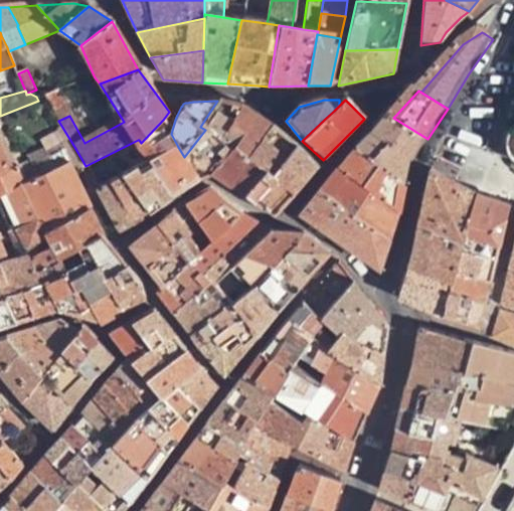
[(247,160),(273,128),(241,107),(217,101),(200,127),(205,130),(231,149),(247,160)]
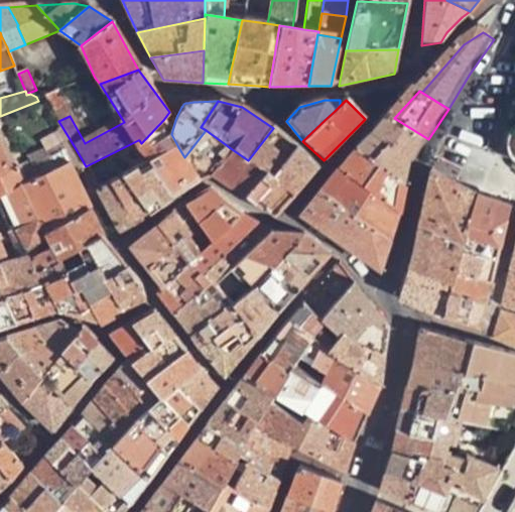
[(394,118),(374,136),(413,163),(415,165),(428,139),(394,118)]
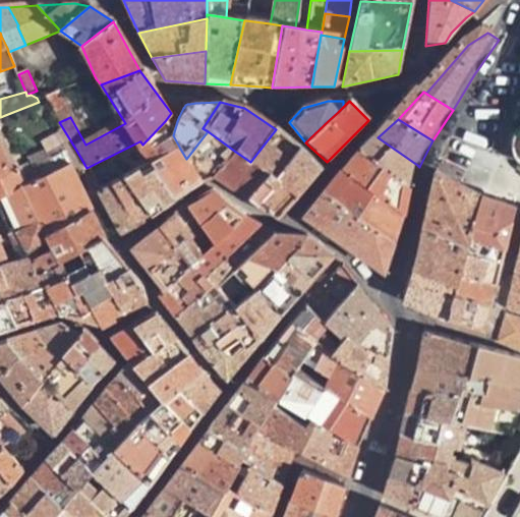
[(165,121),(142,145),(152,163),(167,156),(180,149),(173,135),(165,121)]
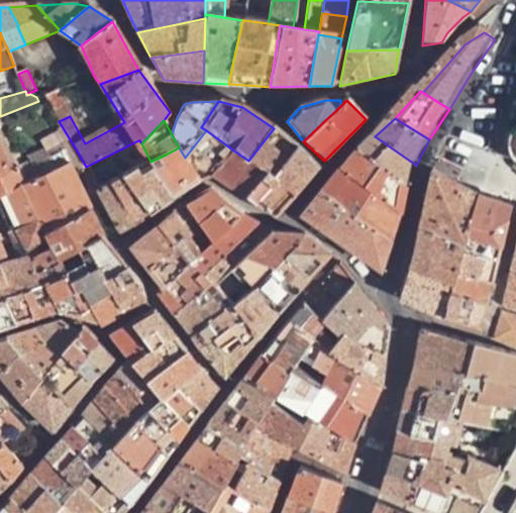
[(515,125),(514,127),(510,131),(508,135),(507,140),(506,145),(508,150),(510,156),(512,159),(515,162),(515,125)]
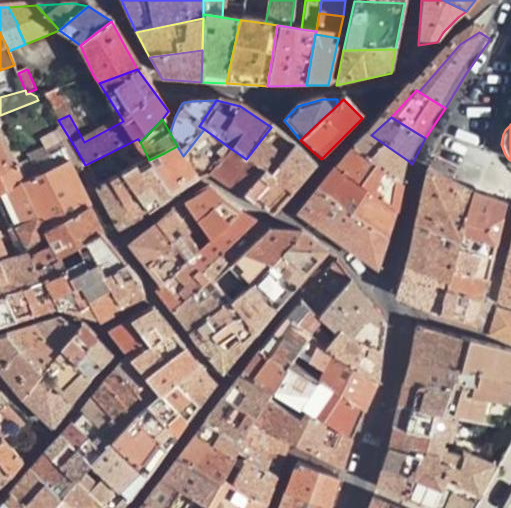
[(292,146),(271,127),(246,159),(265,172),(269,174),(292,146)]
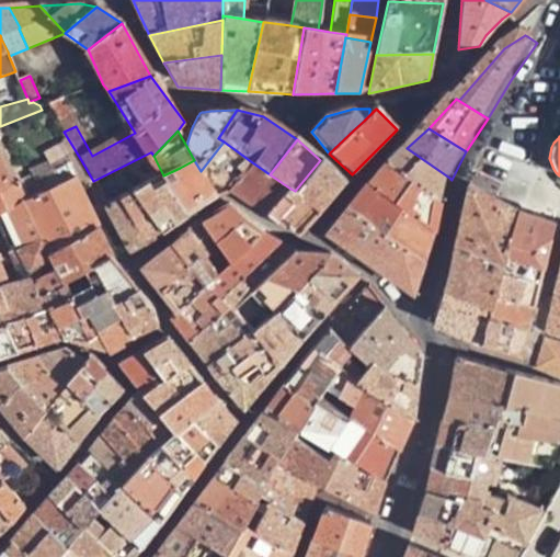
[(224,141),(201,171),(217,200),(231,192),(252,162),(224,141)]
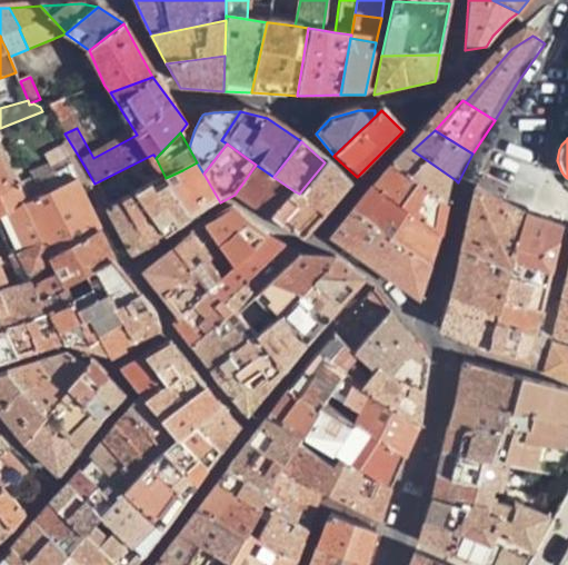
[(412,150),(391,164),(420,186),(445,204),(456,180),(412,150)]
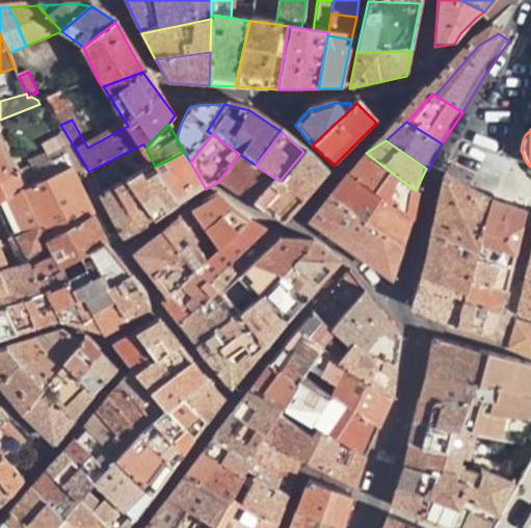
[(0,182),(12,176),(0,150),(0,182)]
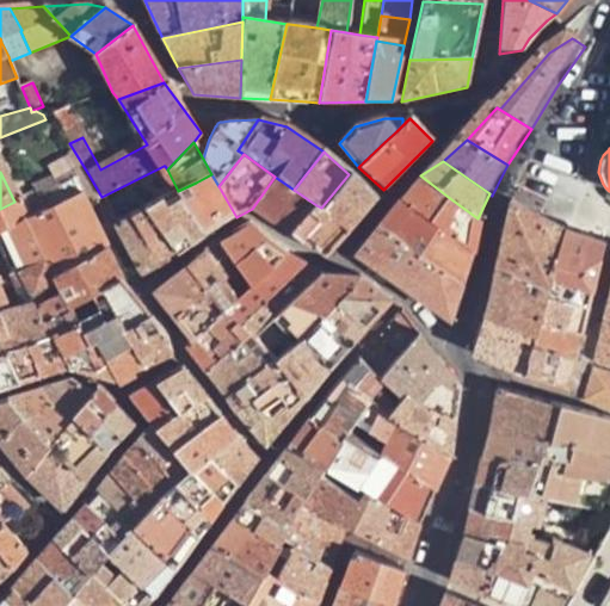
[(88,174),(73,180),(80,195),(86,205),(102,197),(88,174)]
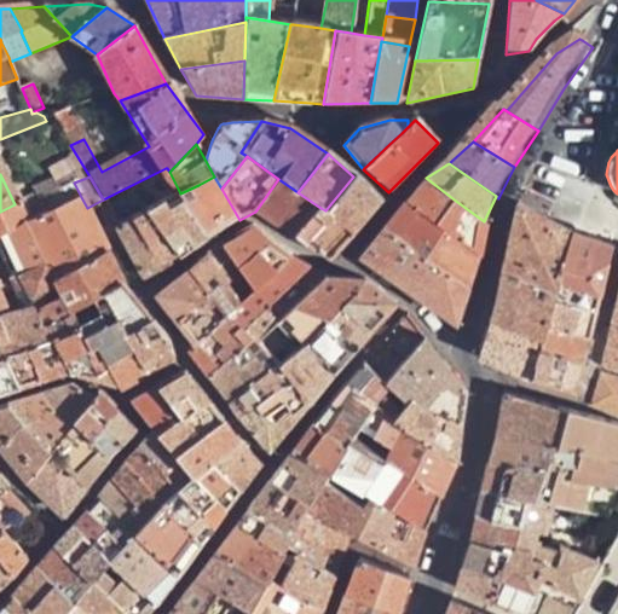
[(223,230),(240,220),(221,189),(214,177),(198,185),(180,193),(206,241),(223,230)]
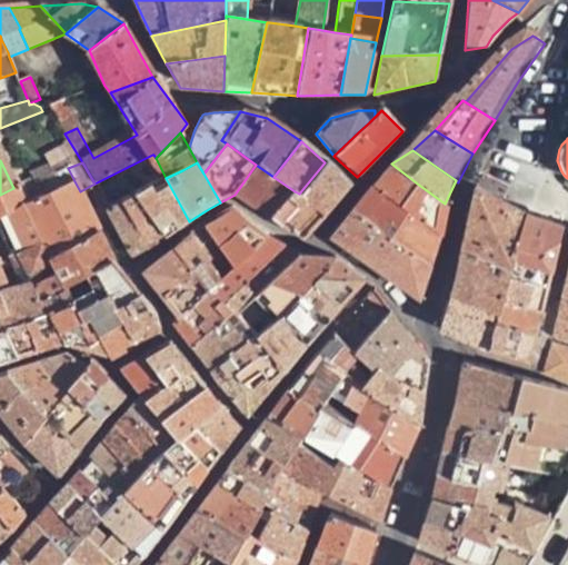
[(349,184),(325,162),(299,194),(295,191),(269,218),(300,239),(325,210),(349,184)]
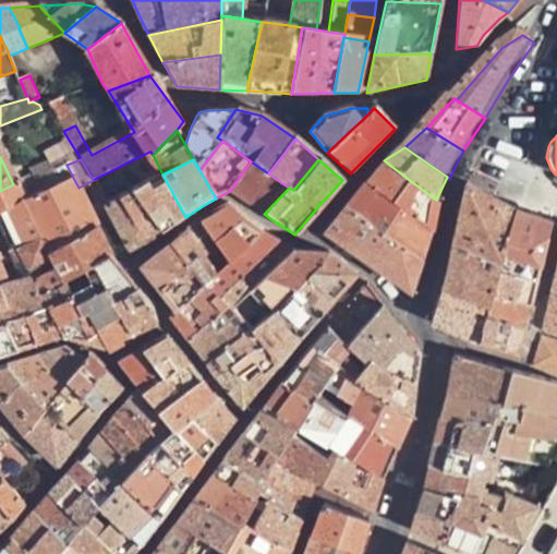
[(384,160),(365,183),(396,205),(412,182),(384,160)]
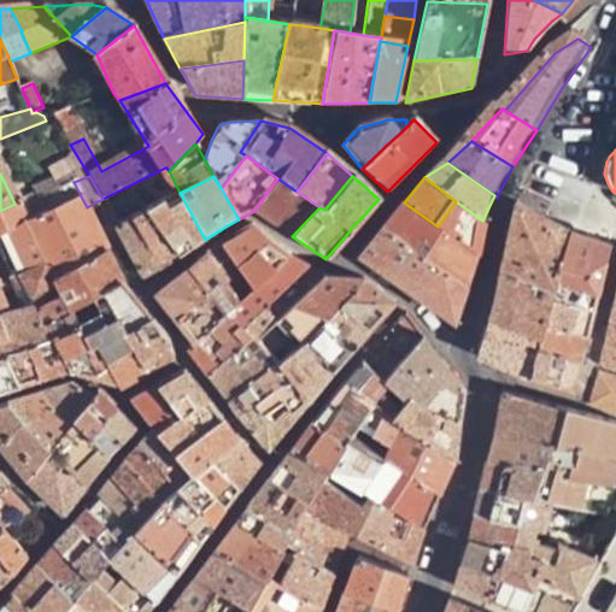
[(277,178),(254,211),(292,236),(320,207),(297,192),(277,178)]
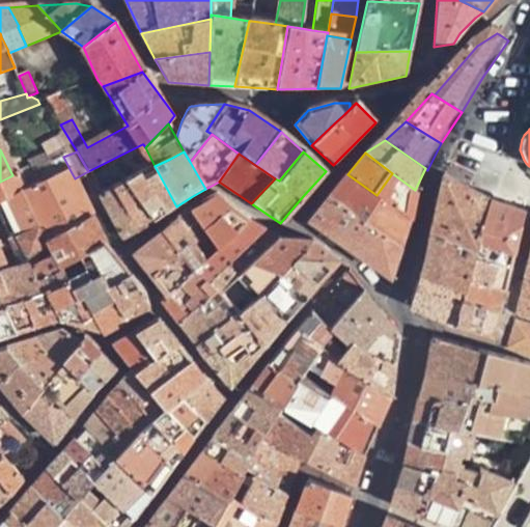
[(63,157),(21,178),(28,191),(70,169),(63,157)]
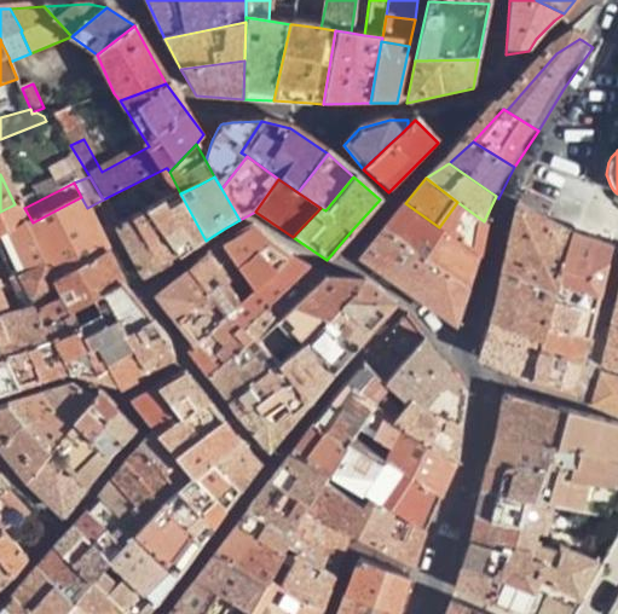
[(191,249),(206,241),(180,193),(165,203),(191,249)]
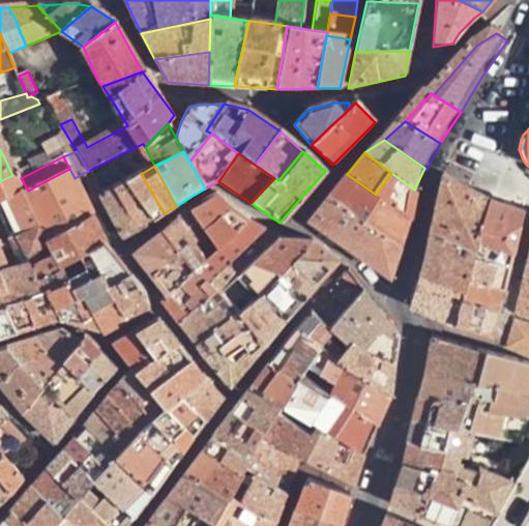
[(57,259),(49,242),(91,217),(93,215),(75,178),(69,169),(28,191),(23,195),(0,206),(0,218),(23,268),(30,266),(32,268),(57,259)]
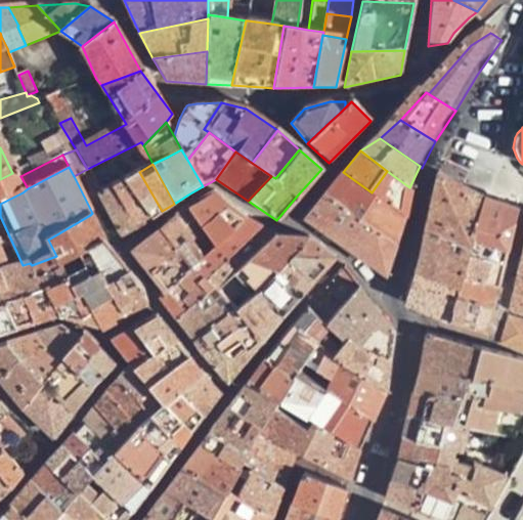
[(0,204),(23,192),(28,188),(20,176),(18,170),(12,173),(0,179),(0,204)]
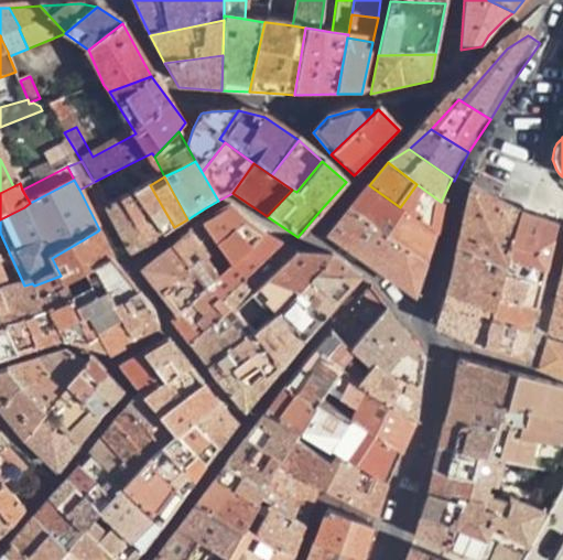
[(441,202),(417,184),(400,207),(435,232),(441,202)]
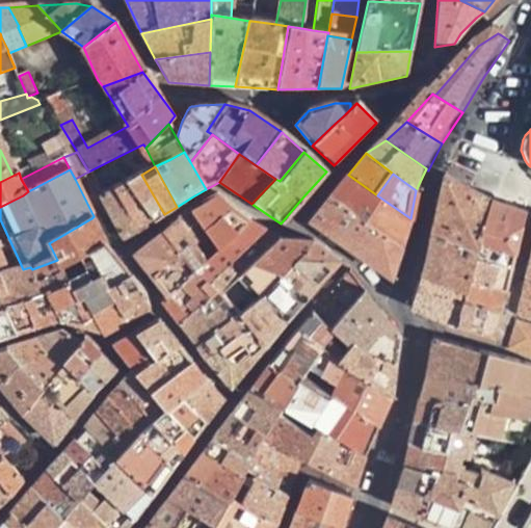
[(153,220),(164,214),(141,175),(128,182),(153,220)]
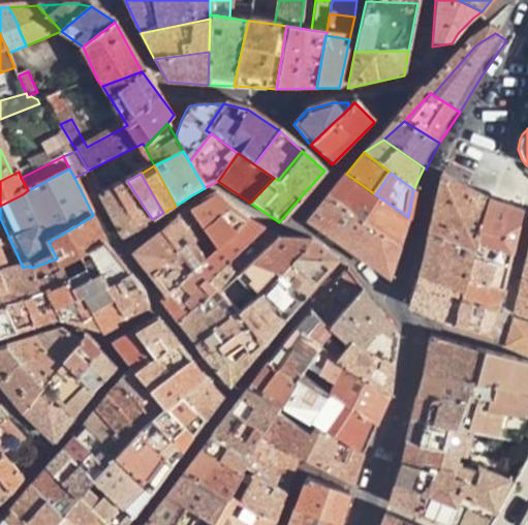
[(346,174),(328,195),(399,247),(408,217),(375,194),(346,174)]
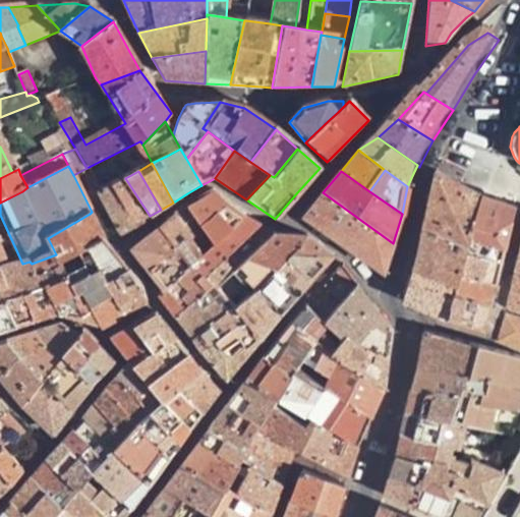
[(434,173),(421,227),(469,241),(482,197),(434,173)]
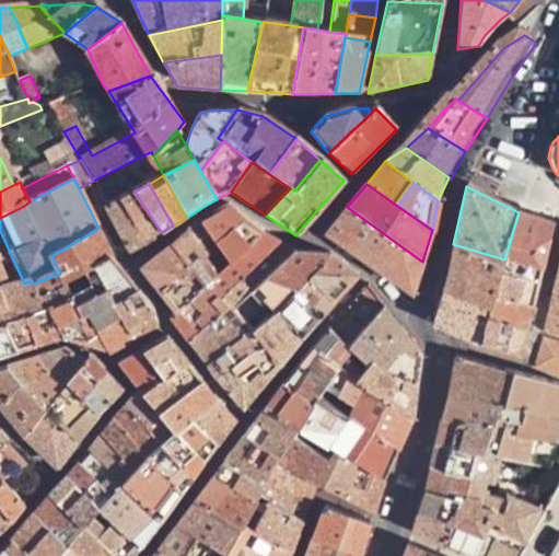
[(143,243),(161,232),(135,192),(119,199),(143,243)]
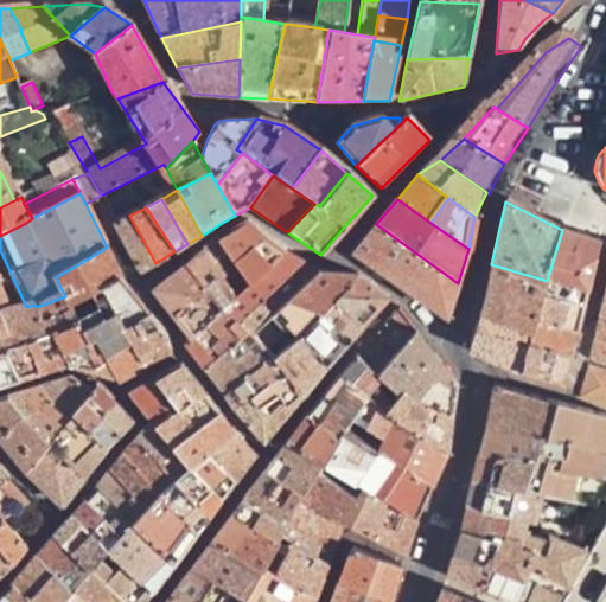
[(140,273),(155,263),(129,216),(115,223),(140,273)]
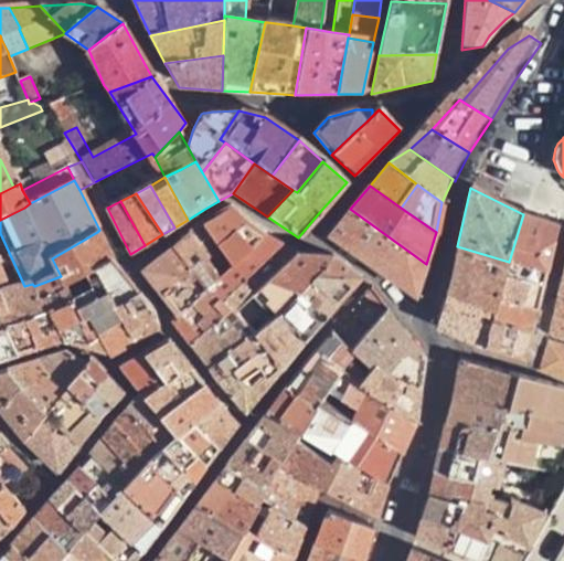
[(230,209),(202,226),(226,255),(234,264),(264,237),(230,209)]
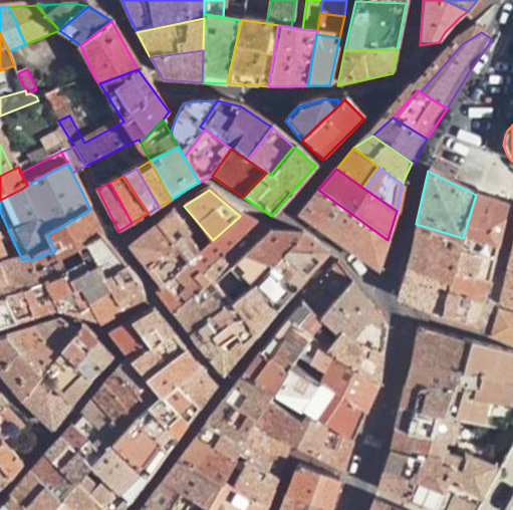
[(376,270),(388,240),(318,190),(300,214),(376,270)]
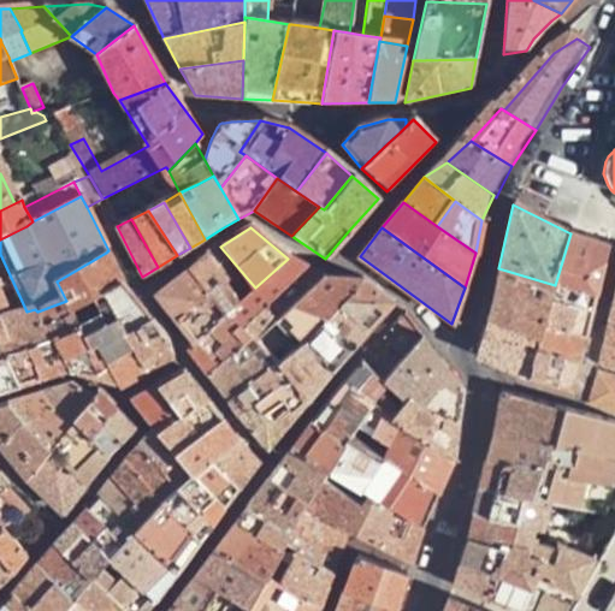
[(609,248),(571,233),(555,285),(551,298),(592,310),(609,248)]
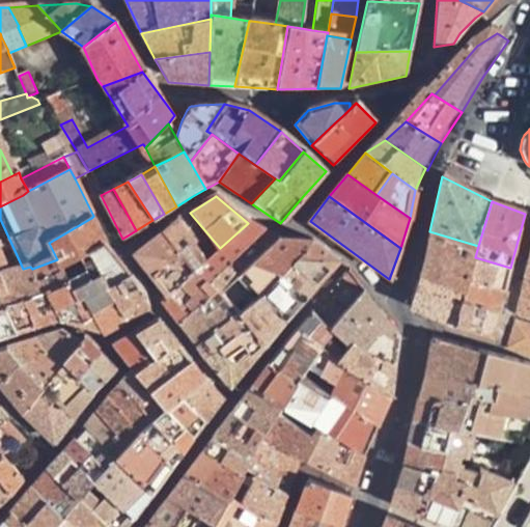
[(213,240),(190,213),(179,219),(176,220),(200,251),(213,240)]
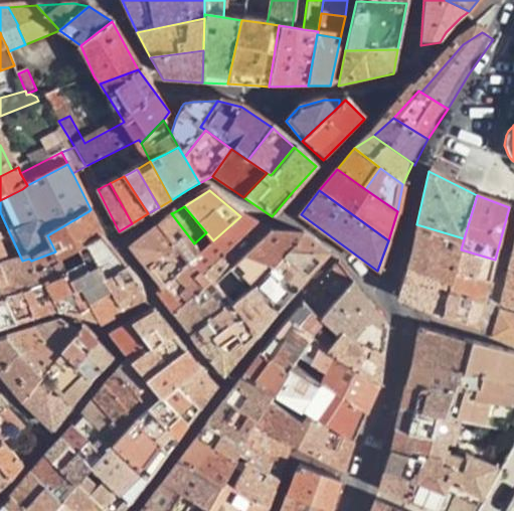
[(102,237),(89,211),(47,235),(55,251),(61,262),(87,247),(102,237)]
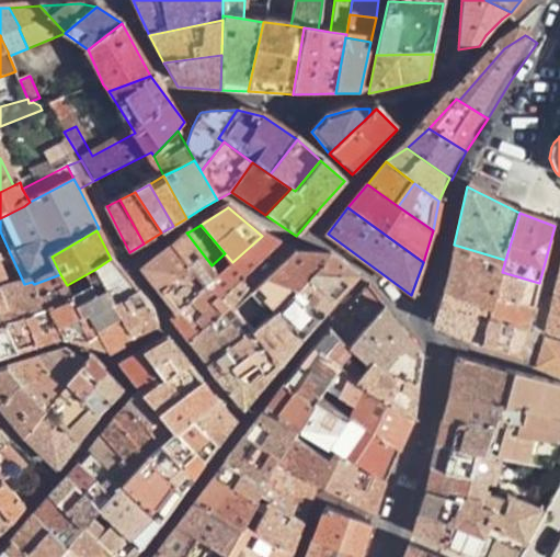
[(186,232),(171,246),(206,287),(219,274),(212,265),(186,232)]
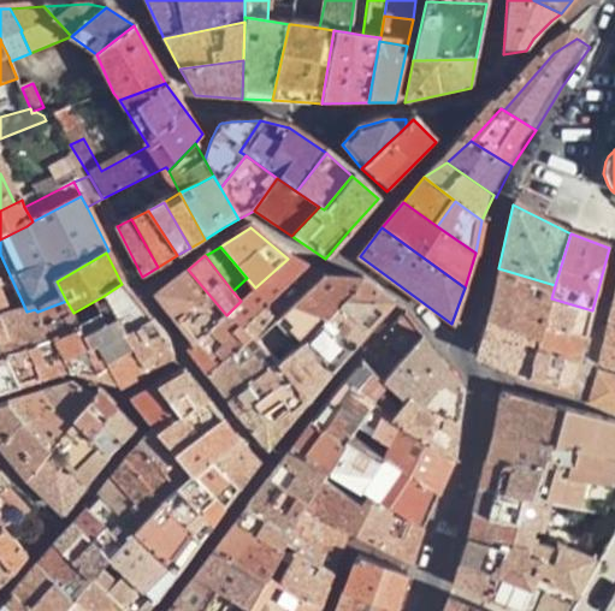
[(306,268),(288,259),(255,288),(241,301),(226,315),(242,331),(306,268)]
